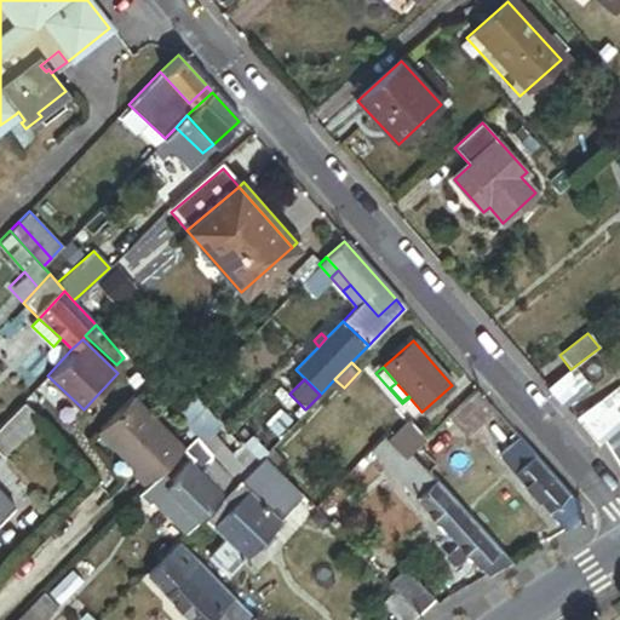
[(402,401),(408,396),(396,383),(390,388),(402,401)]
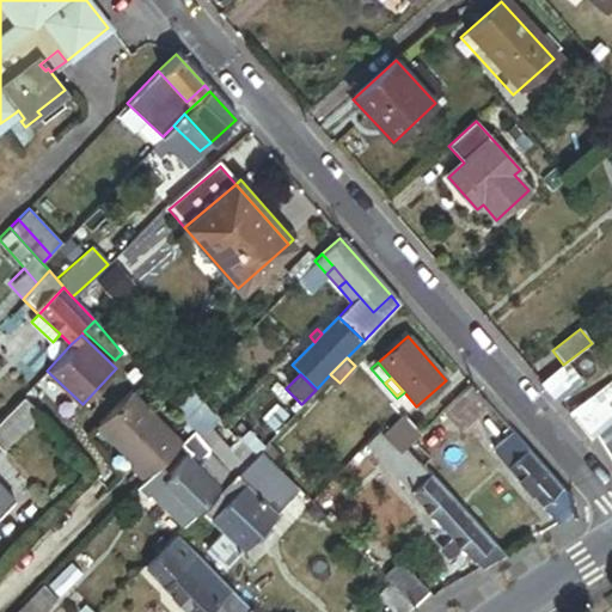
[(488,405),(471,386),(456,401),(472,420),(488,405)]
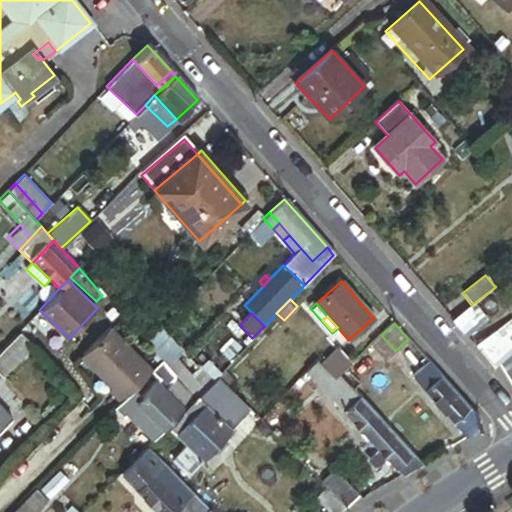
[(109,325),(80,355),(111,386),(108,389),(122,402),(132,392),(154,370),(109,325)]
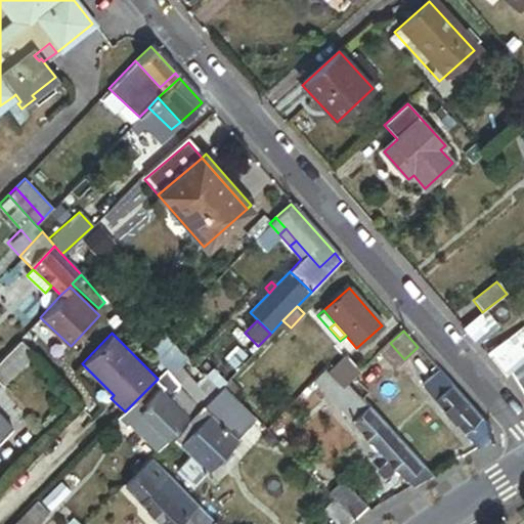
[(523,354),(509,336),(486,354),(505,377),(510,373),(523,360),(523,354)]
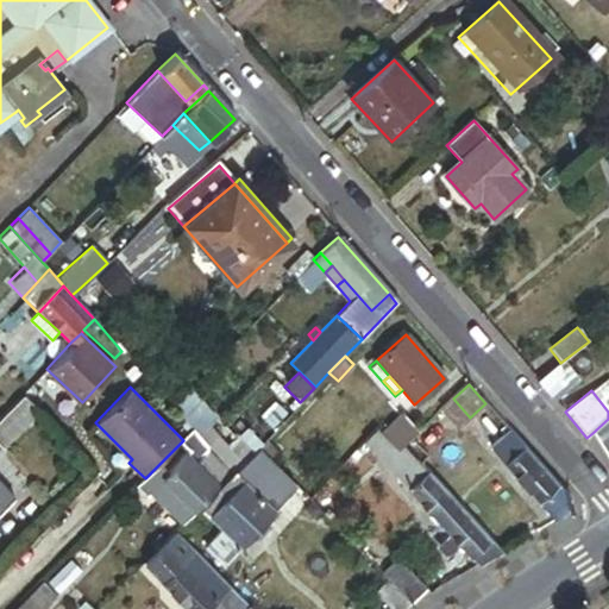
[(38,410),(22,395),(0,416),(0,449),(38,410)]
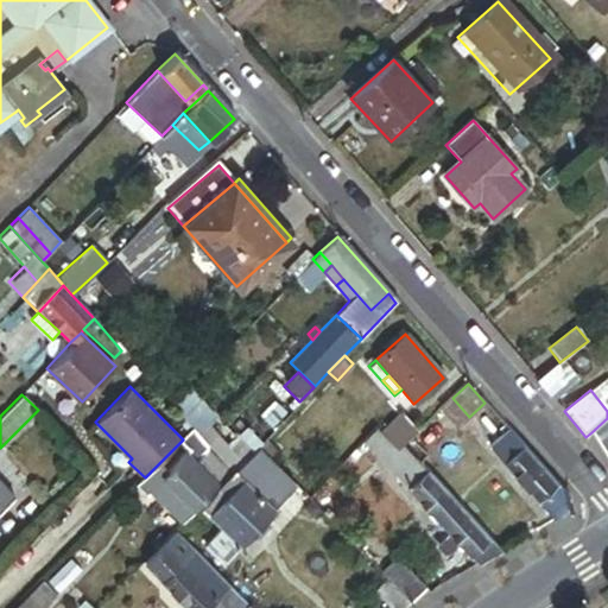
[(469,417),(453,398),(442,407),(460,426),(469,417)]
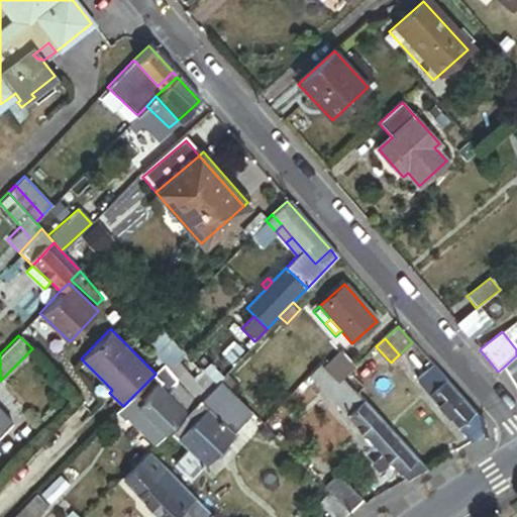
[(154,343),(148,348),(154,354),(160,349),(154,343)]
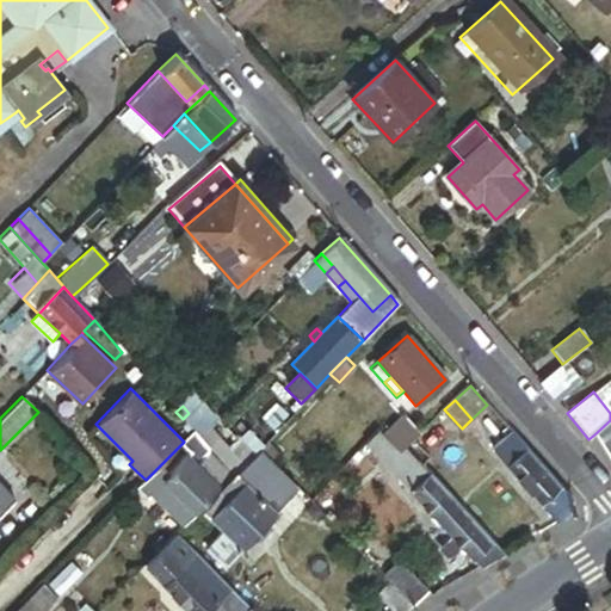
[(193,408),(183,419),(198,437),(209,426),(193,408)]
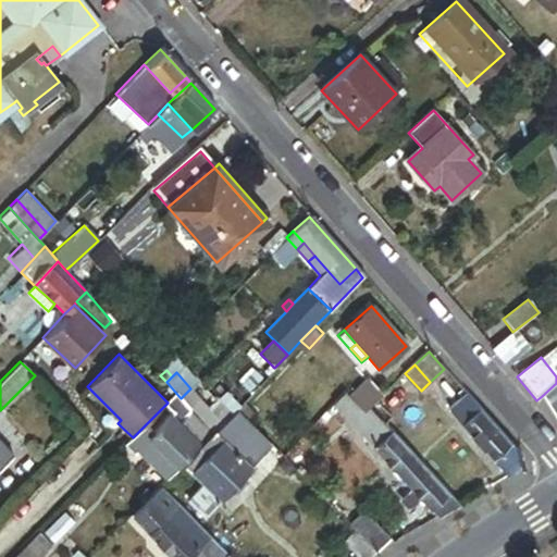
[(370,378),(366,382),(381,398),(385,395),(370,378)]
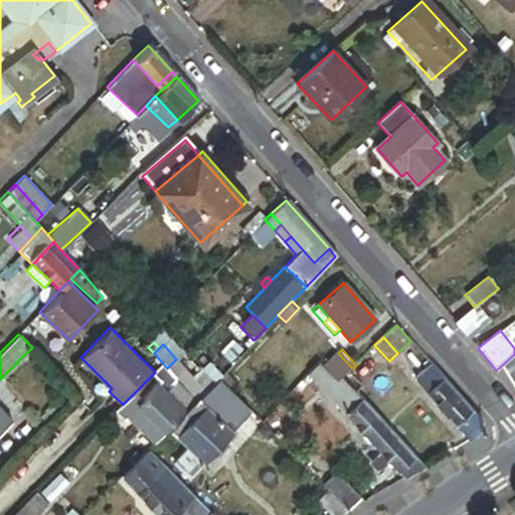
[(338,353),(323,367),(329,374),(332,377),(337,382),(342,378),(350,370),(352,368),(338,353)]
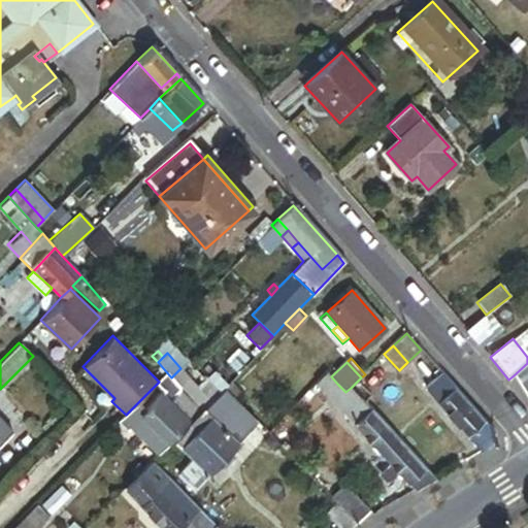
[(527,363),(514,375),(527,398),(527,363)]
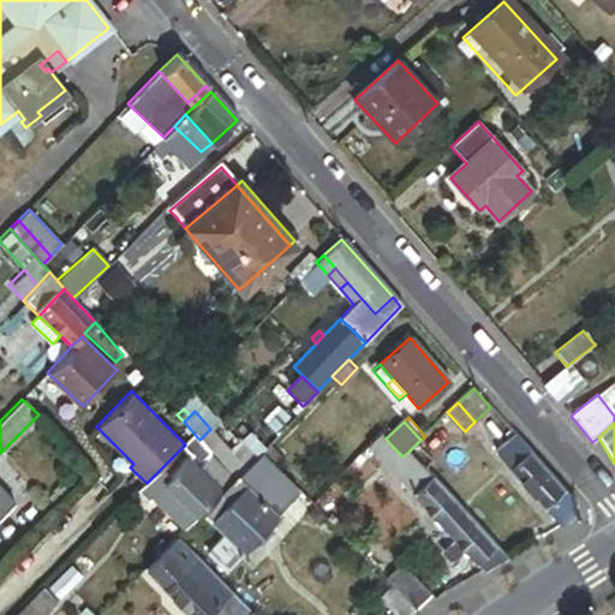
[(199,440),(233,477),(236,475),(244,466),(228,449),(210,429),(199,440)]
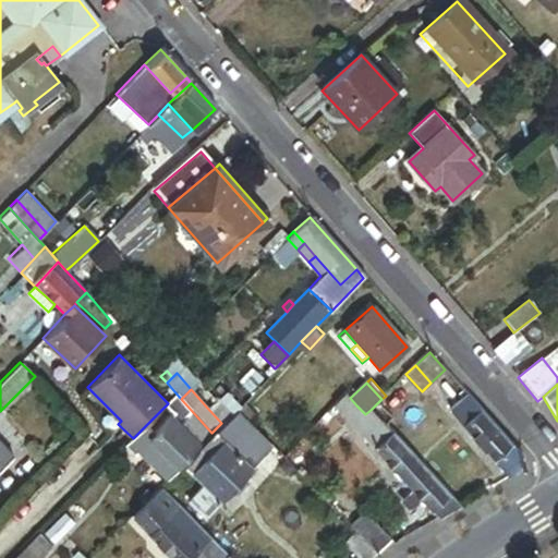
[(350,398),(344,392),(332,404),(344,417),(356,405),(350,398)]
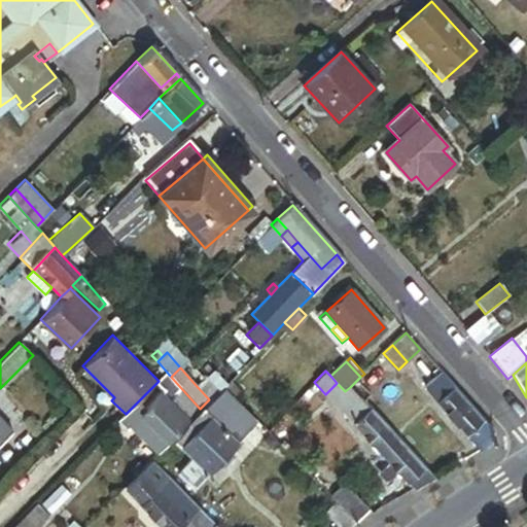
[(435,400),(452,386),(440,373),(423,387),(435,400)]
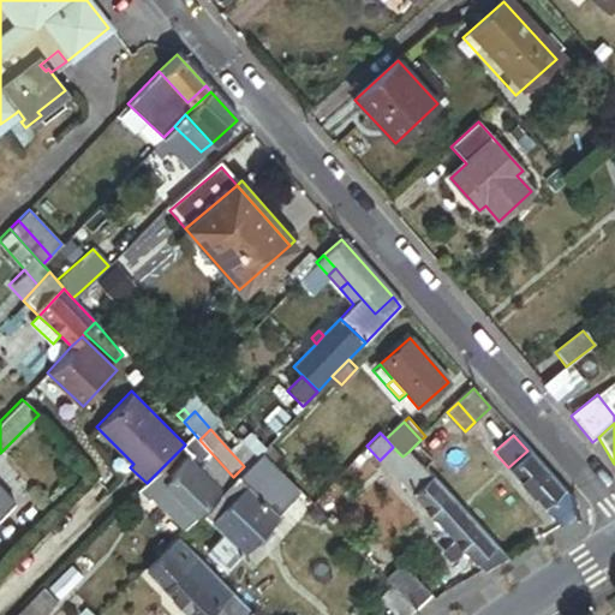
[(244,466),(245,464),(255,454),(240,437),(228,449),(244,466)]
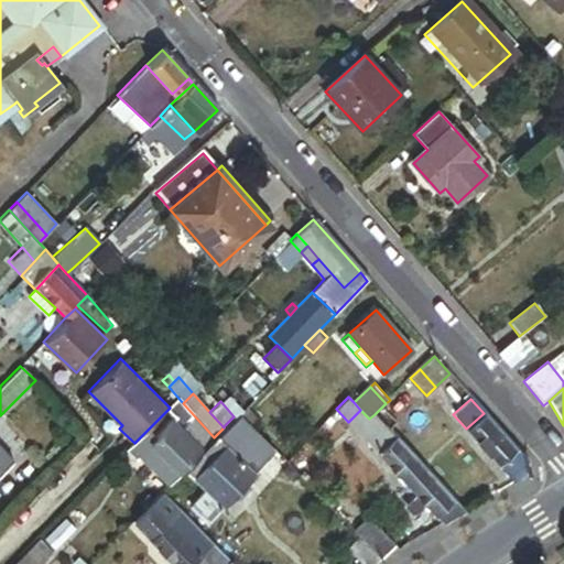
[(203,449),(214,437),(183,403),(170,419),(203,449)]
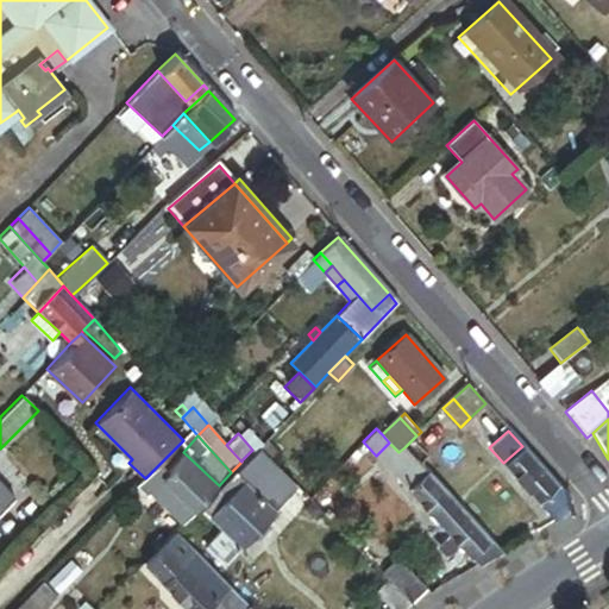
[(421,465),(431,457),(414,438),(405,447),(420,464),(421,465)]
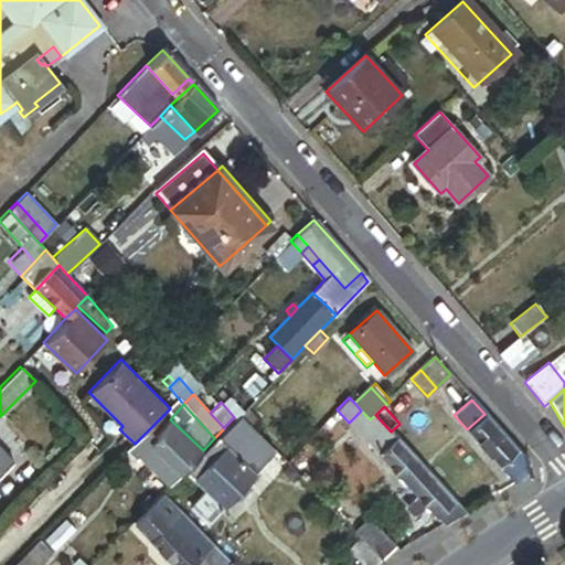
[(364,414),(361,411),(349,423),(372,447),(380,439),(361,418),(364,414)]
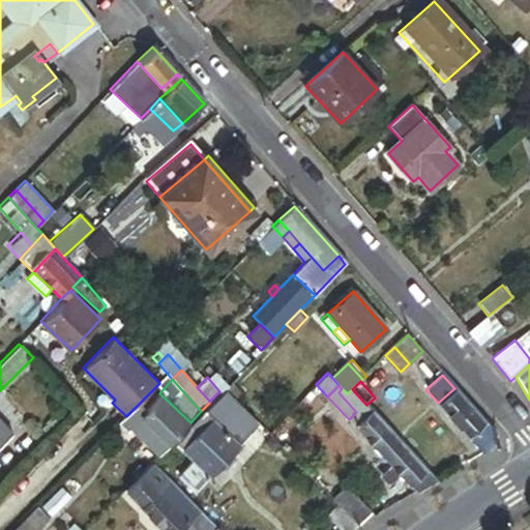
[(365,404),(352,389),(347,393),(342,388),(339,392),(356,412),(365,404)]
